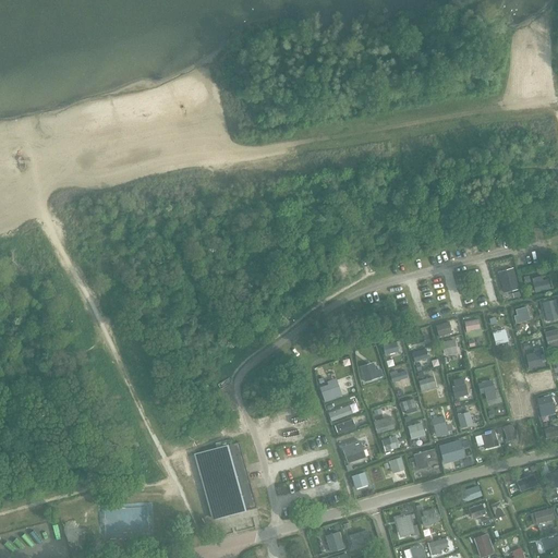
[(498,271),(505,292),(520,288),(513,267),(498,271)]
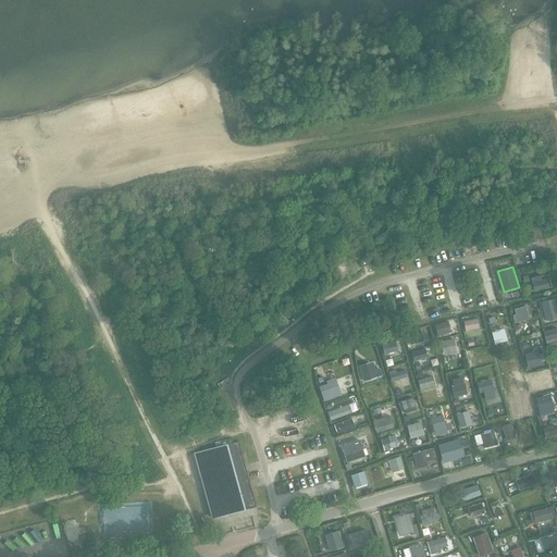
[(542,281),(541,276),(531,279),(535,292),(548,288),(546,280),(542,281)]
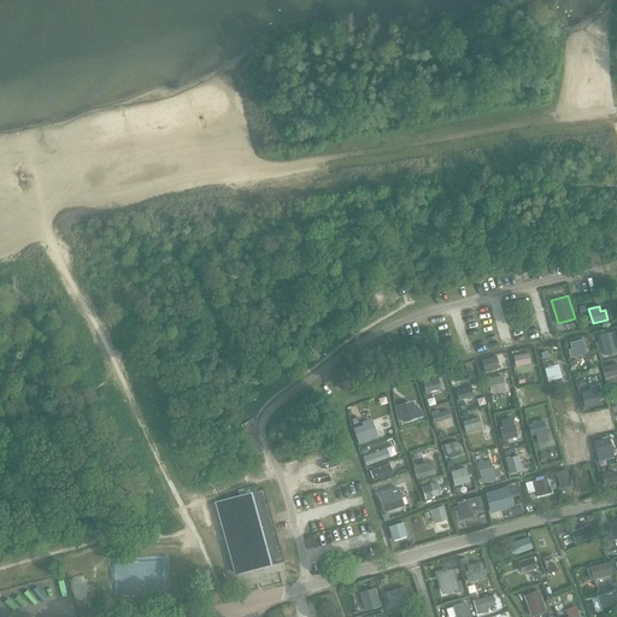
[(598,346),(613,342),(611,331),(595,335),(598,346)]
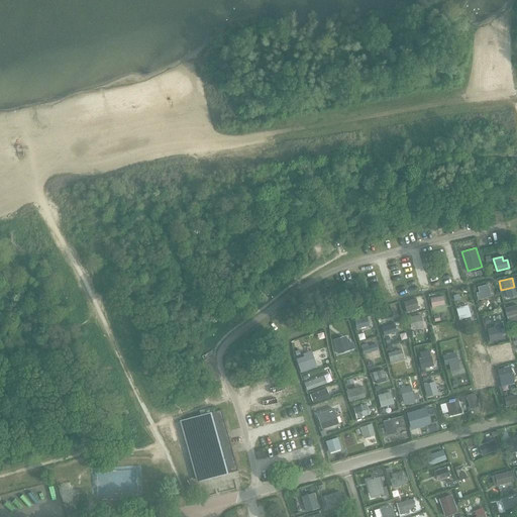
[(478,299),(490,296),(487,285),(478,288),(480,292),(477,293),(478,299)]
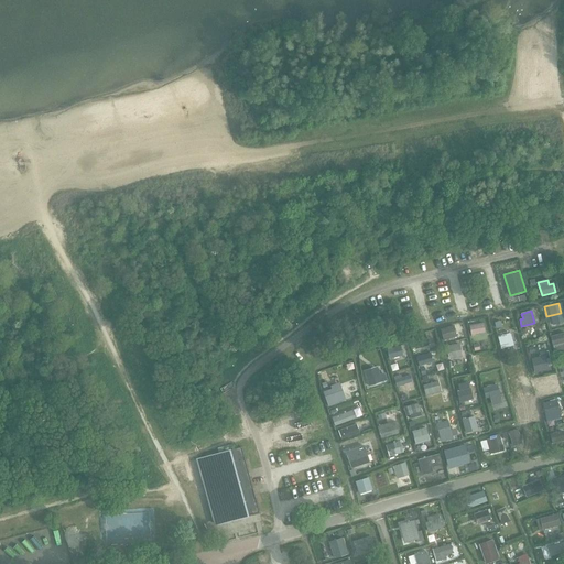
[(549,332),(562,328),(559,320),(546,323),(549,332)]
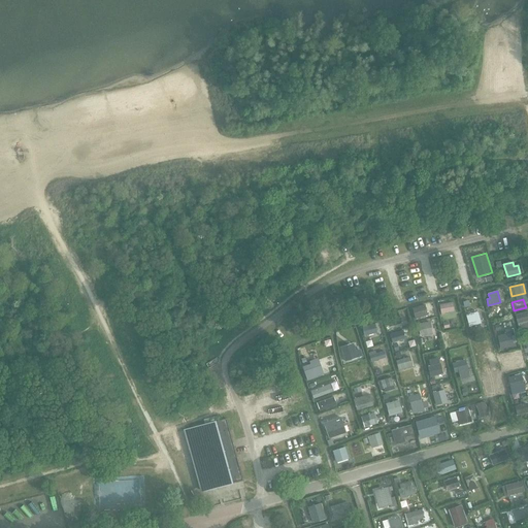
[(443,312),(454,310),(452,302),(439,305),(441,315),(444,315),(443,312)]
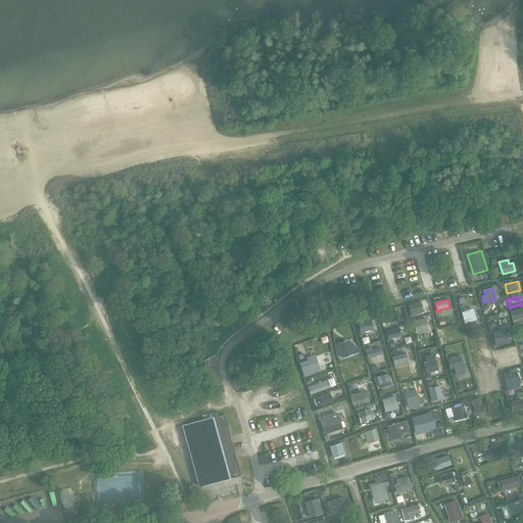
[(412,316),(423,312),(420,302),(409,305),(412,316)]
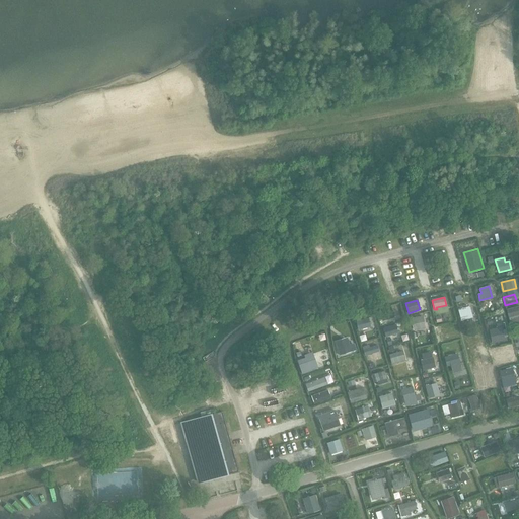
[(397,304),(392,306),(395,317),(400,316),(397,304)]
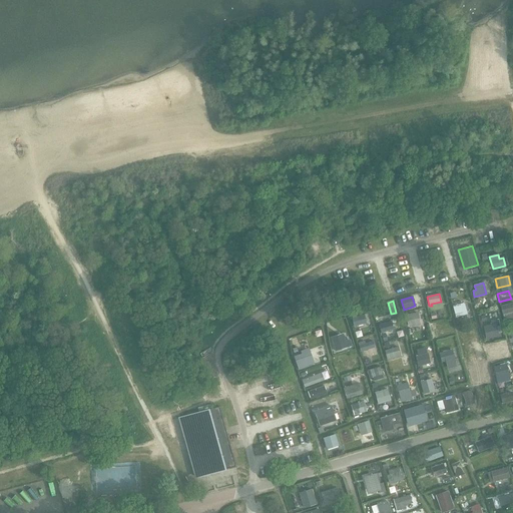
[(512,313),(512,312),(512,303),(501,306),(504,319),(512,317),(512,313)]
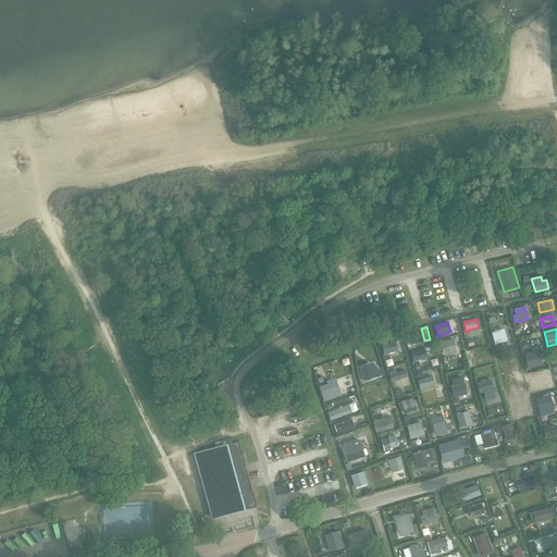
[(495,344),(506,341),(504,330),(492,333),(495,344)]
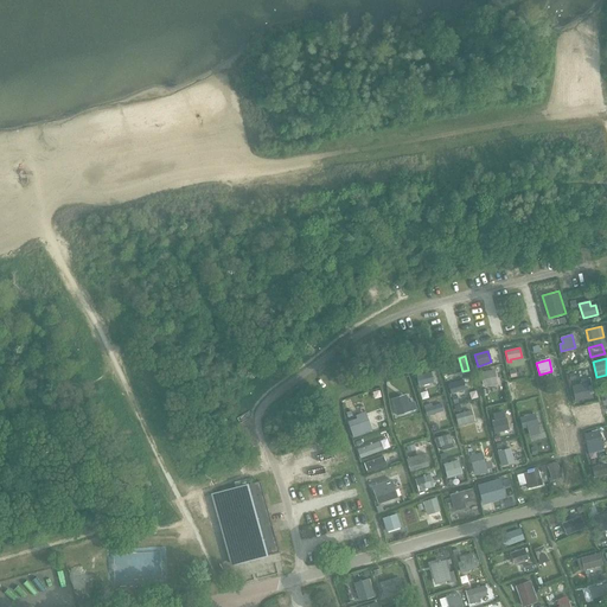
[(445,376),(460,371),(457,360),(441,365),(445,376)]
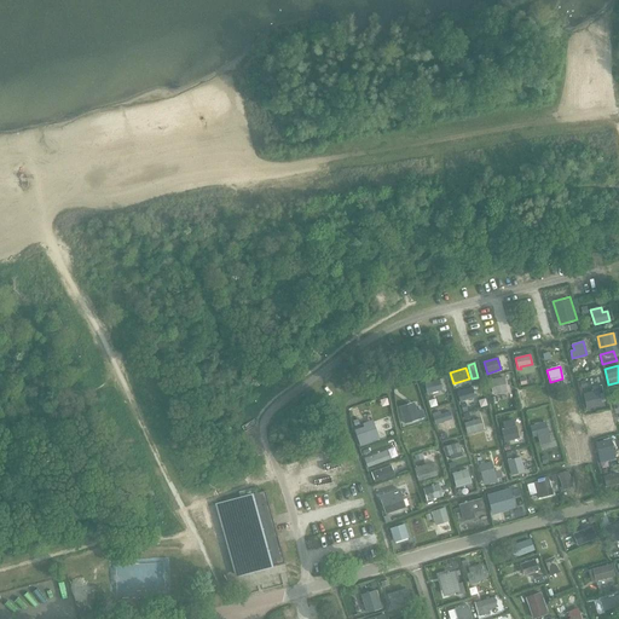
[(505,391),(503,377),(491,380),(493,393),(505,391)]
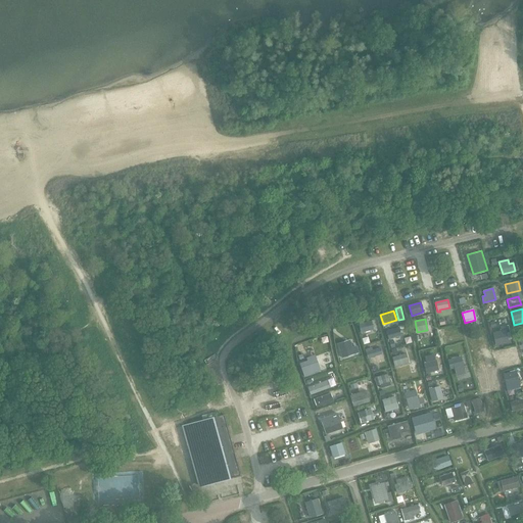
[(363,321),(358,322),(361,332),(373,329),(371,321),(364,323),(363,321)]
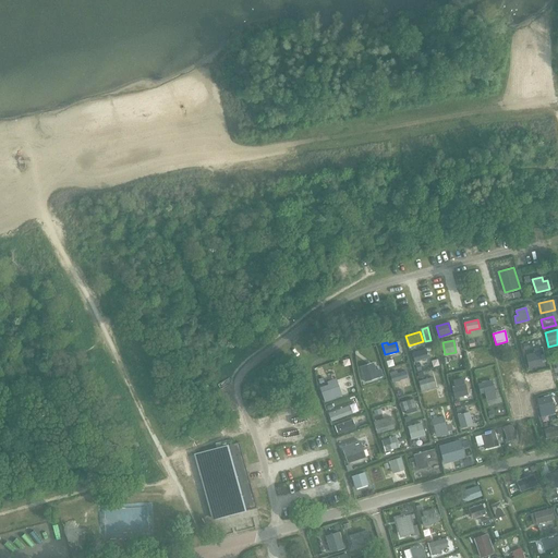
[(414,362),(427,358),(425,350),(412,353),(414,362)]
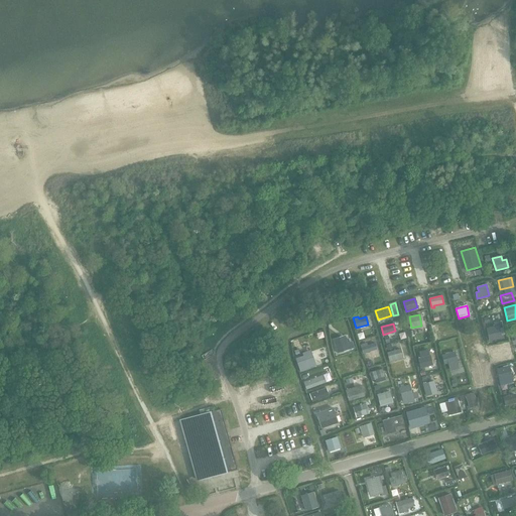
[(502,339),(499,326),(486,329),(489,342),(502,339)]
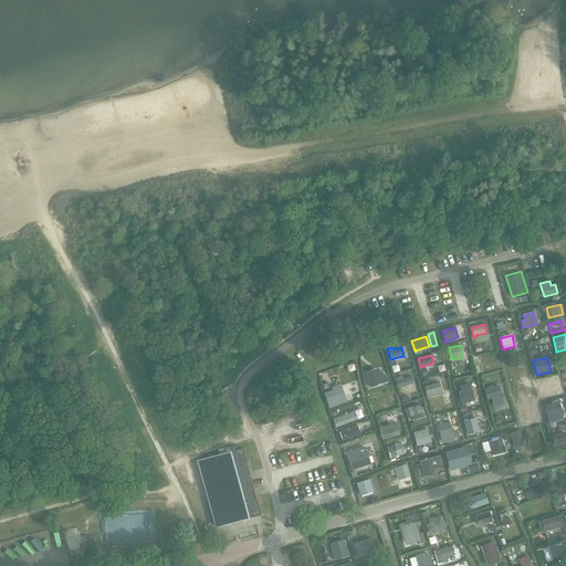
[(515,384),(525,379),(520,363),(509,366),(515,384)]
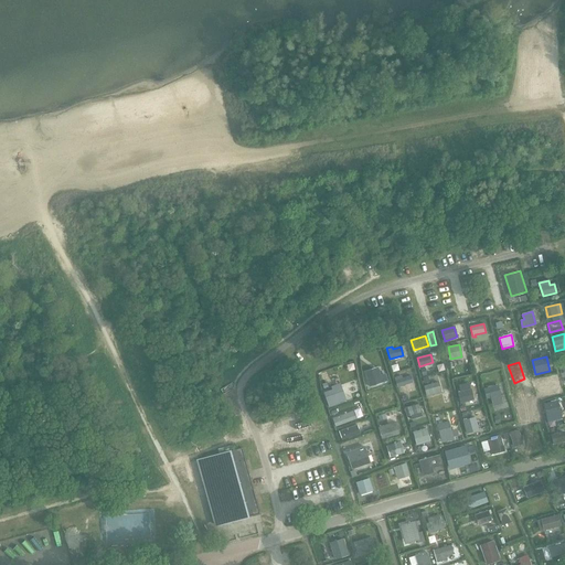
[(365,370),(370,385),(384,382),(379,365),(365,370)]
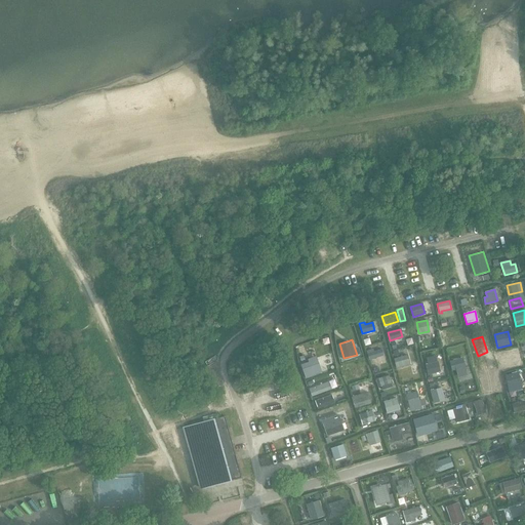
[(382,355),(381,350),(373,352),(373,350),(367,352),(370,359),(382,355)]
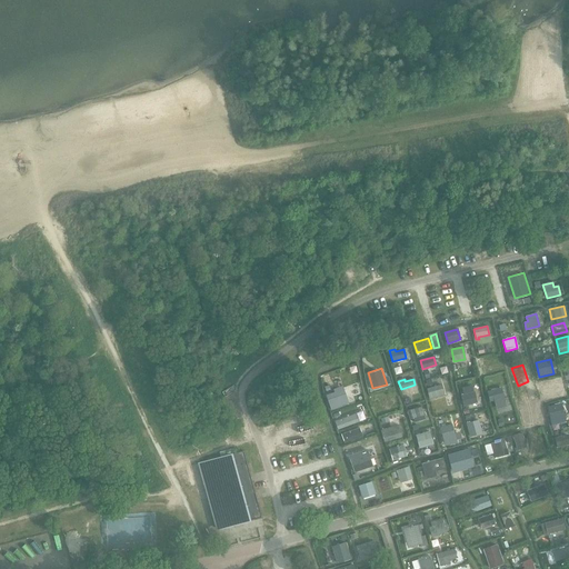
[(543,387),(547,400),(561,396),(558,383),(543,387)]
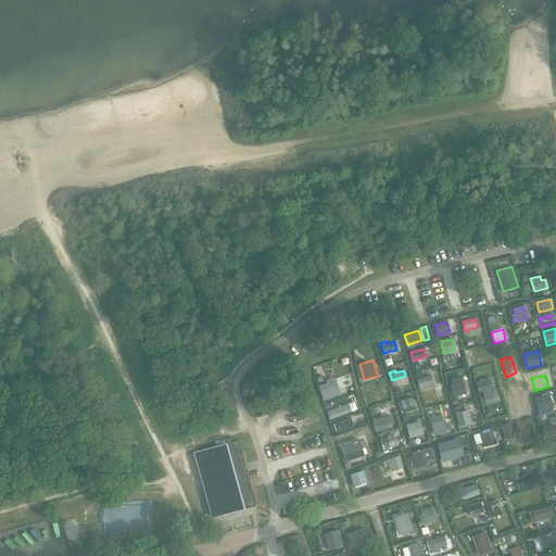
[(420,390),(433,387),(431,377),(417,380),(420,390)]
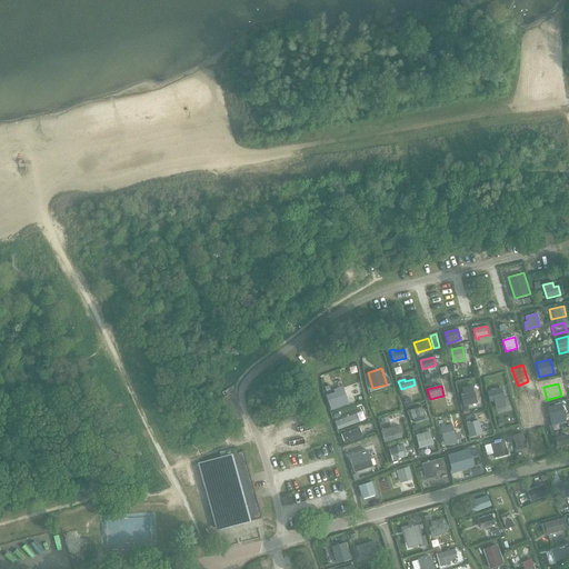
[(490,401),(503,397),(501,389),(488,392),(490,401)]
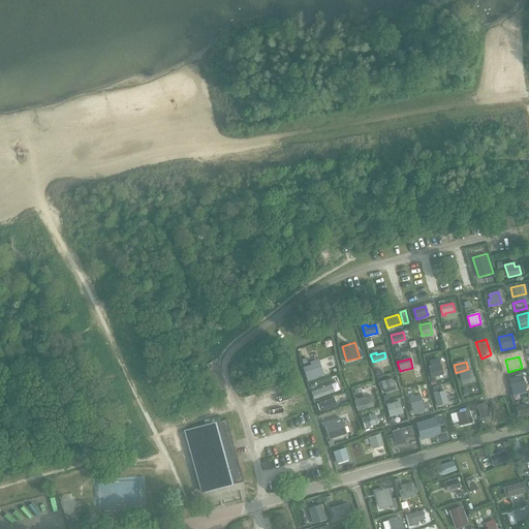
[(319,363),(303,369),(306,376),(308,381),(324,376),(322,370),(319,363)]
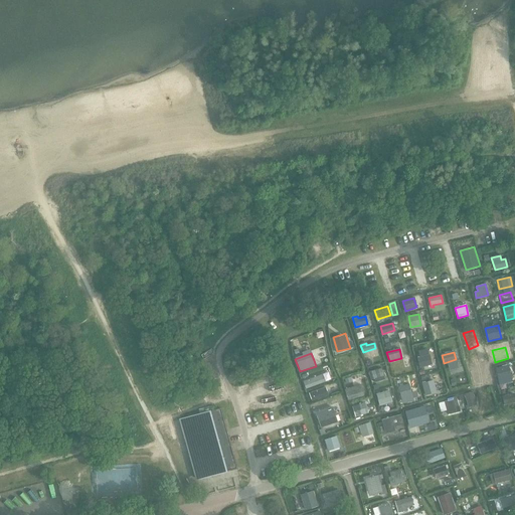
[(419,367),(431,364),(428,355),(416,358),(419,367)]
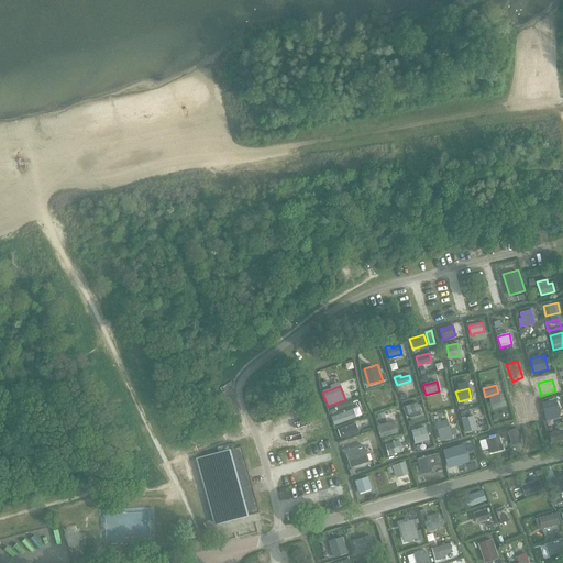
[(372,407),(389,401),(387,393),(368,398),(372,407)]
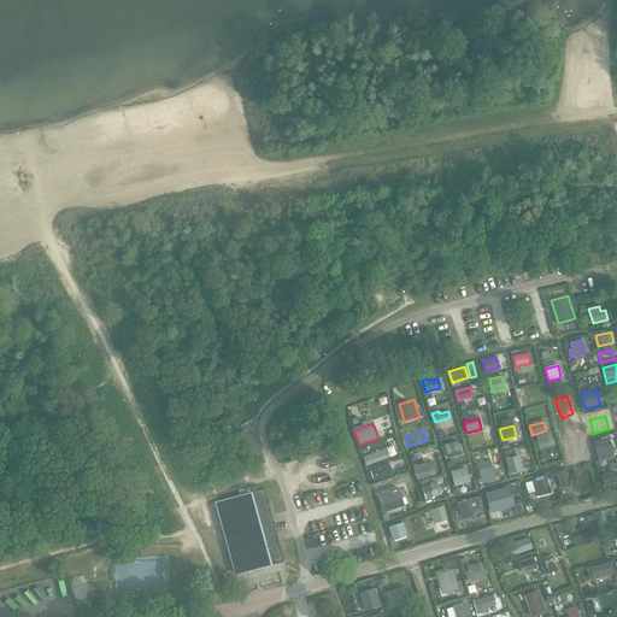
[(469,439),(471,448),(486,445),(482,435),(469,439)]
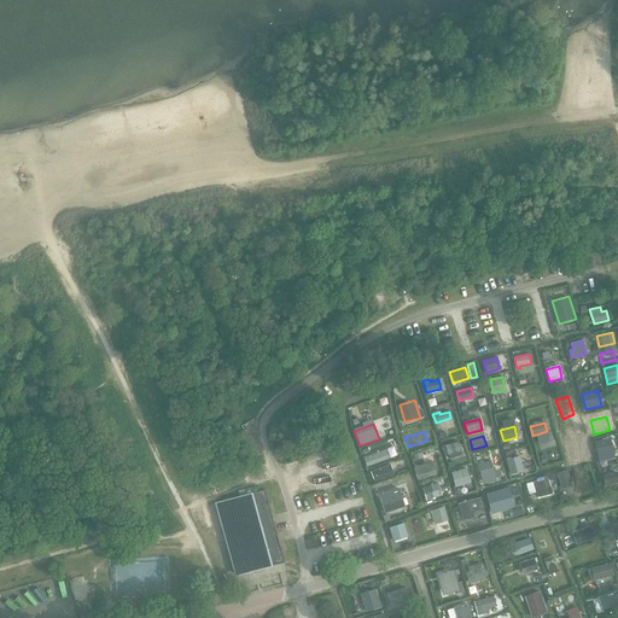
[(587,456),(583,439),(569,443),(572,460),(587,456)]
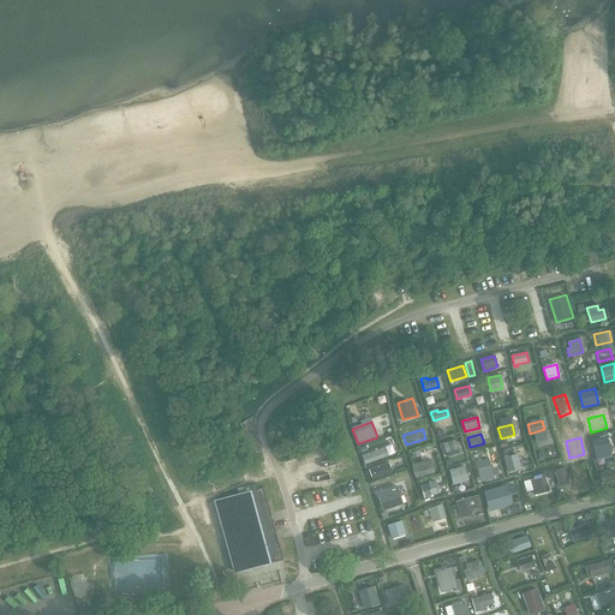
[(596,452),(609,448),(607,437),(592,441),(596,452)]
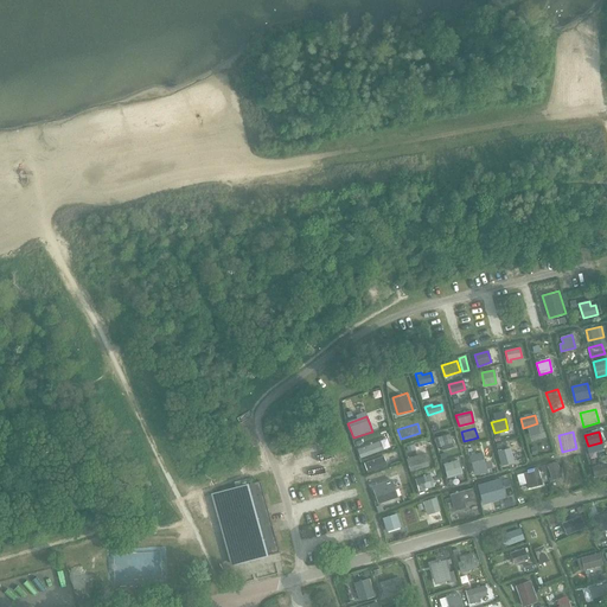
[(452,443),(449,434),(435,439),(436,447),(452,443)]
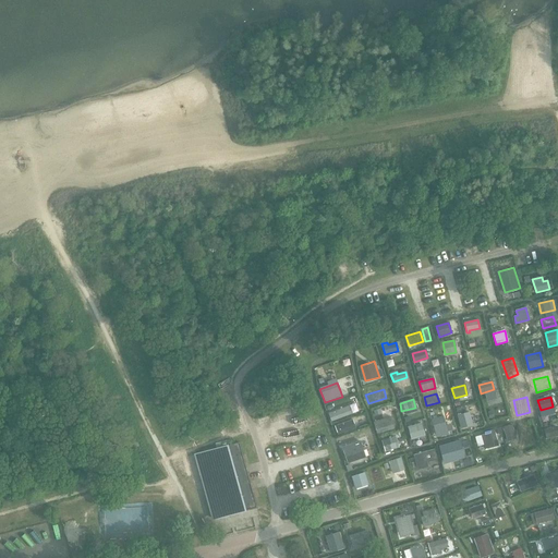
[(331,421),(352,413),(349,405),(328,413),(331,421)]
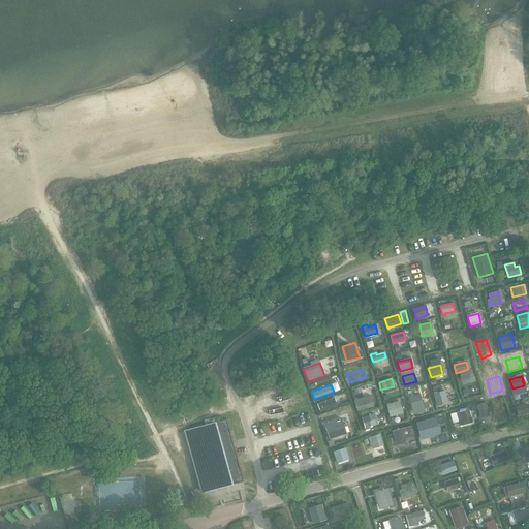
[(411,396),(419,395),(417,386),(405,389),(408,400),(412,399),(411,396)]
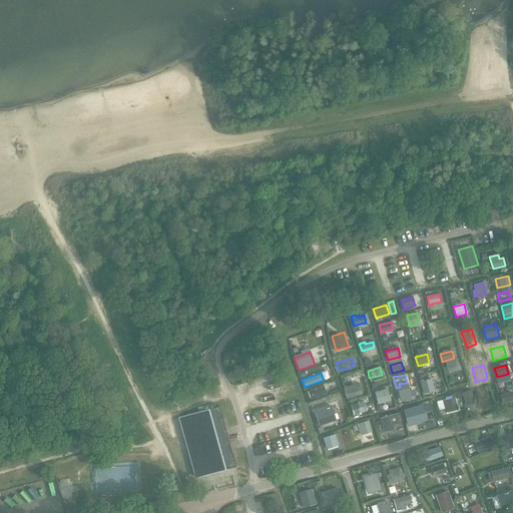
[(434,391),(431,379),(420,382),(424,394),(434,391)]
